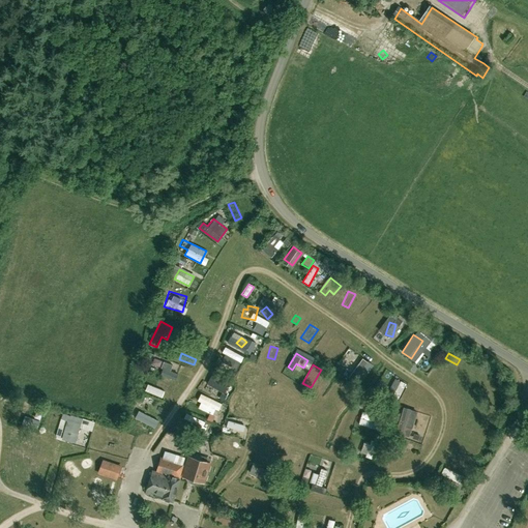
[(236,385),(240,386),(239,393),(251,396),(253,382),(244,381),(245,375),(238,374),(236,385)]
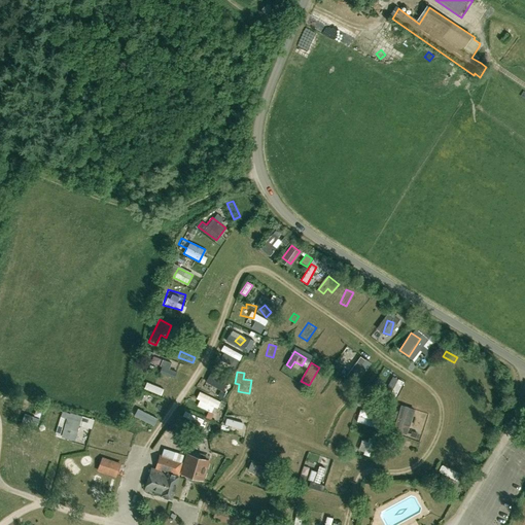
[(141,388),(154,391),(158,379),(144,376),(141,388)]
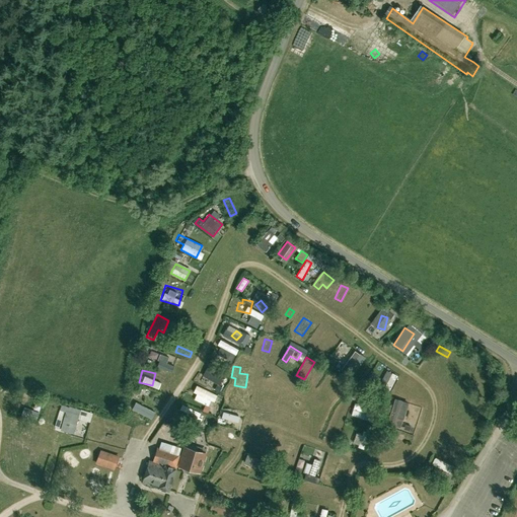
[(317,389),(323,393),(334,374),(326,371),(317,389)]
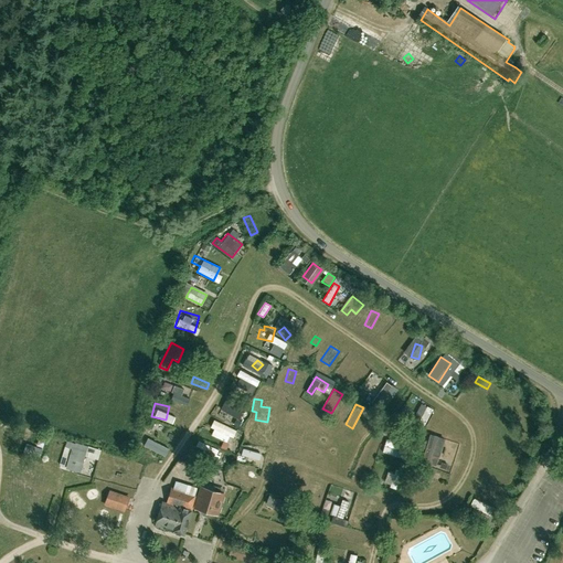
[(426,422),(432,409),(426,406),(420,420),(426,422)]
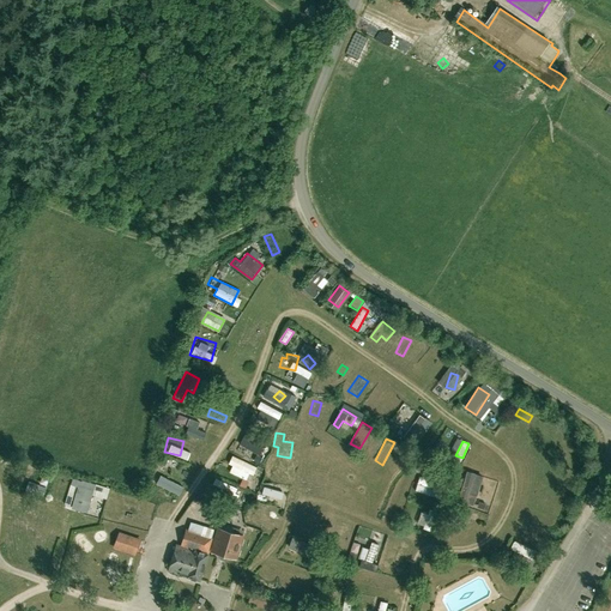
[(234,461),(229,472),(246,478),(250,467),(234,461)]
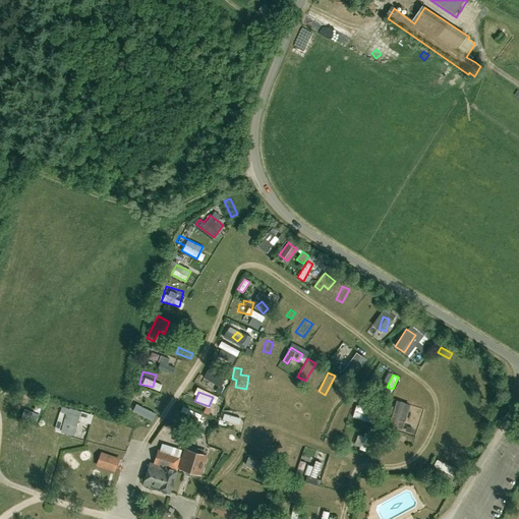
[(247,408),(247,399),(228,398),(228,407),(247,408)]
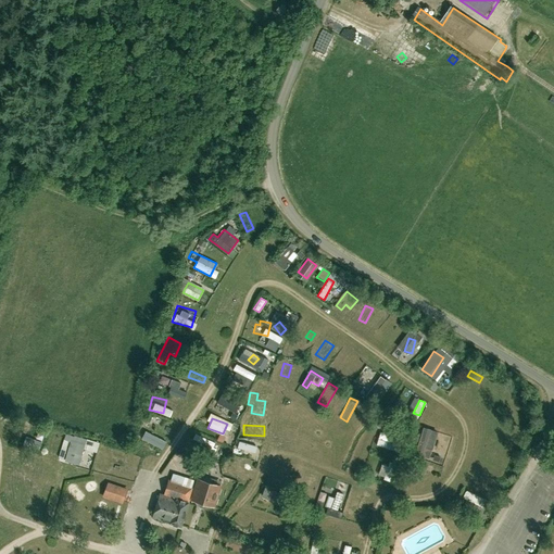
[(161,443),(162,435),(146,431),(143,440),(161,443)]
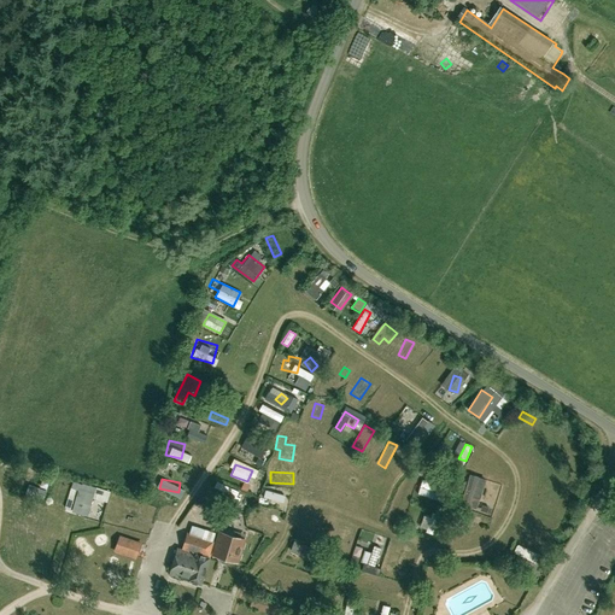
[(82,513),(87,486),(77,484),(72,511),(82,513)]
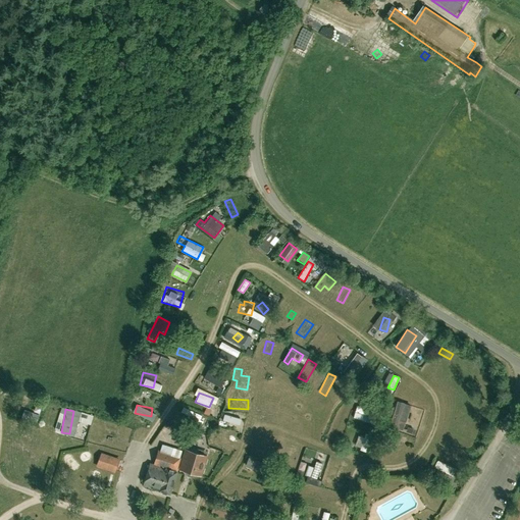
[(223,414),(222,423),(238,426),(240,417),(223,414)]
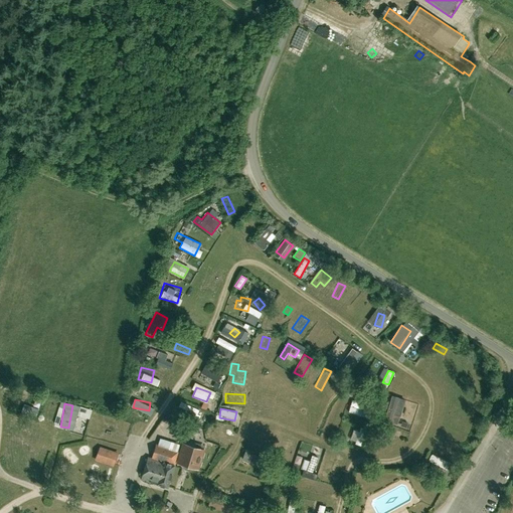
[(399,415),(397,424),(408,428),(411,419),(399,415)]
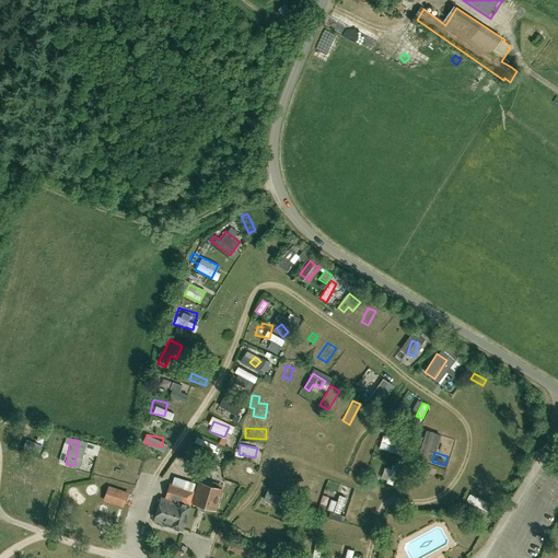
[(101,453),(95,471),(103,474),(108,455),(101,453)]
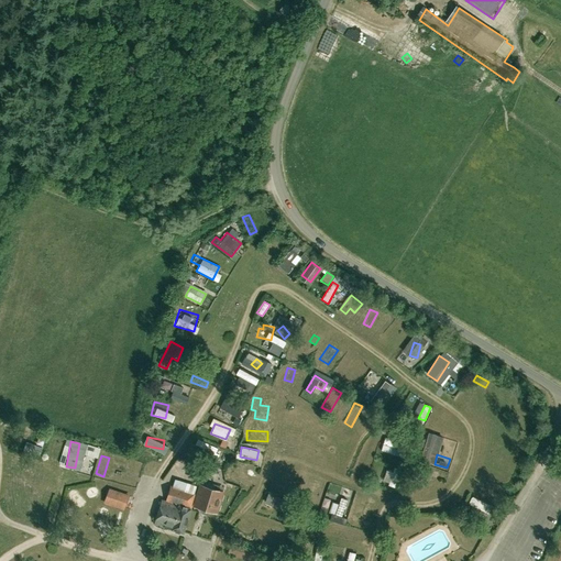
[(383,471),(378,483),(395,487),(398,475),(383,471)]
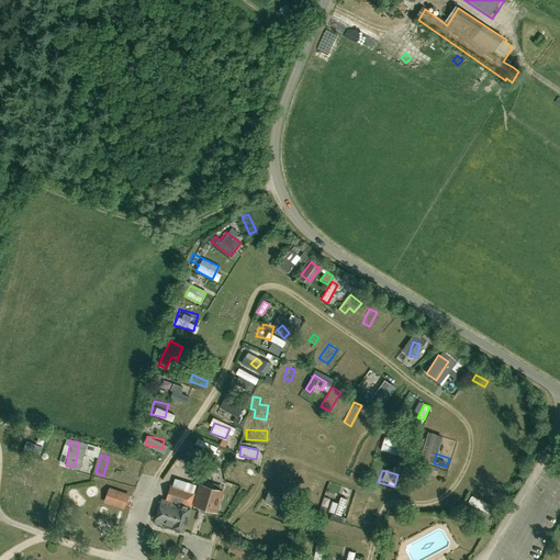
[(317,504),(322,480),(314,478),(313,489),(303,486),(300,501),(317,504)]
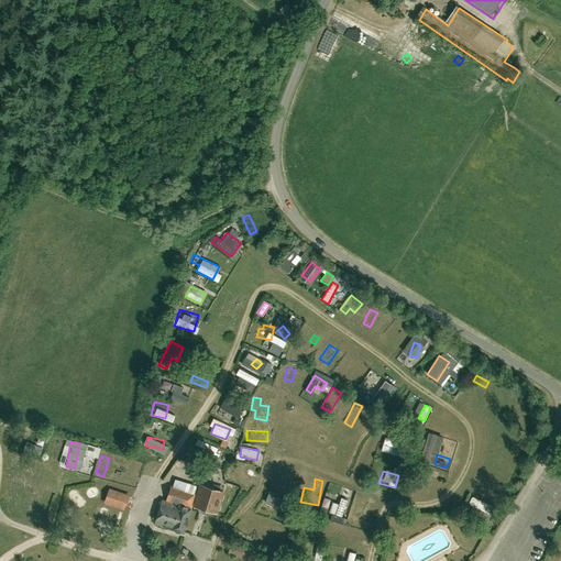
[(185,492),(175,488),(171,504),(165,502),(157,527),(187,536),(194,512),(193,512),(199,488),(187,485),(185,492)]
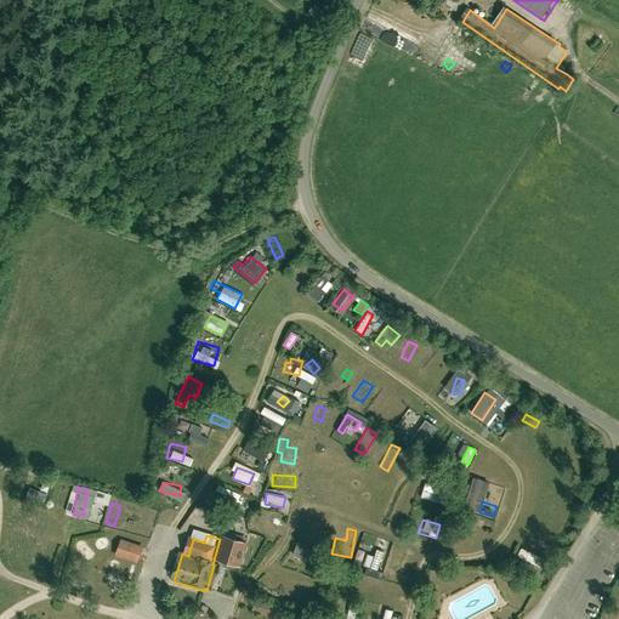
[(219,562),(243,568),(250,546),(226,539),(219,562)]
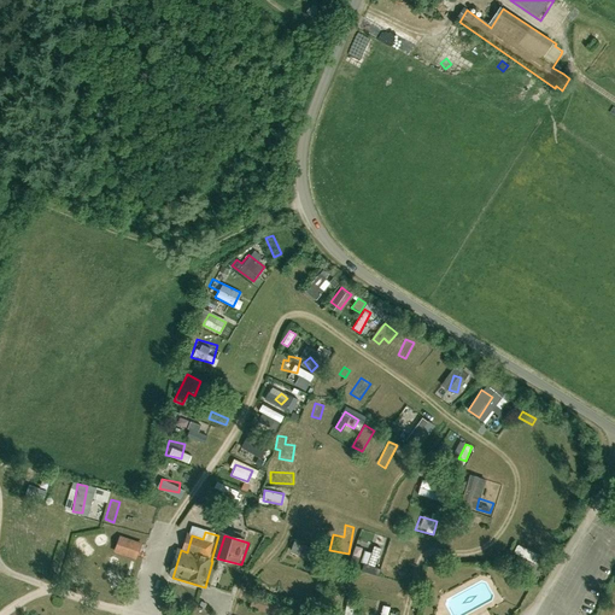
[(42,558),(52,561),(57,543),(47,540),(42,558)]
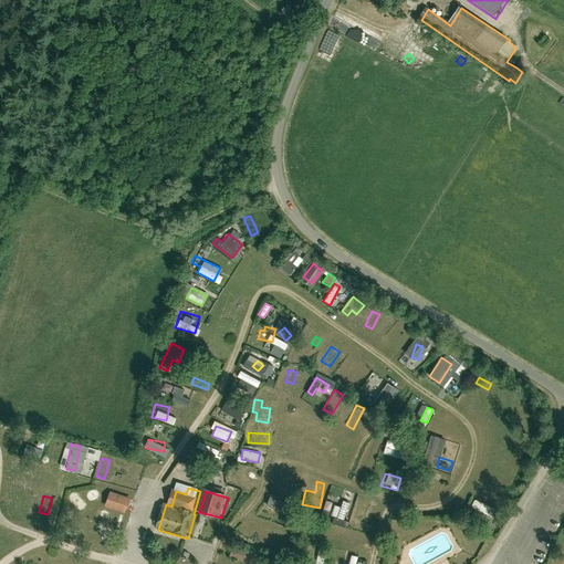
[(127,514),(132,503),(114,497),(110,508),(127,514)]
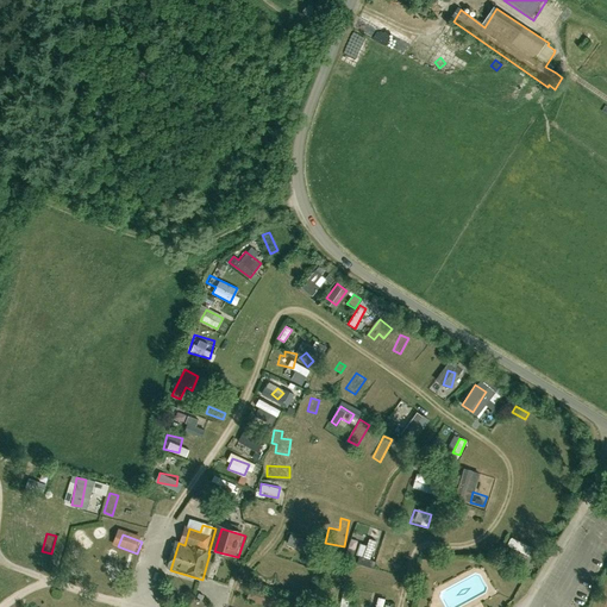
[(526,559),(531,548),(508,537),(507,540),(495,534),(490,544),(526,559)]
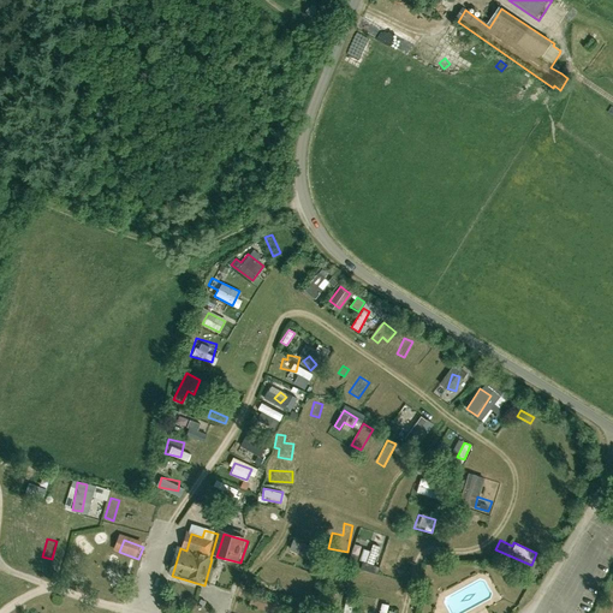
[(359,560),(374,564),(379,546),(372,543),(370,551),(363,548),(359,560)]
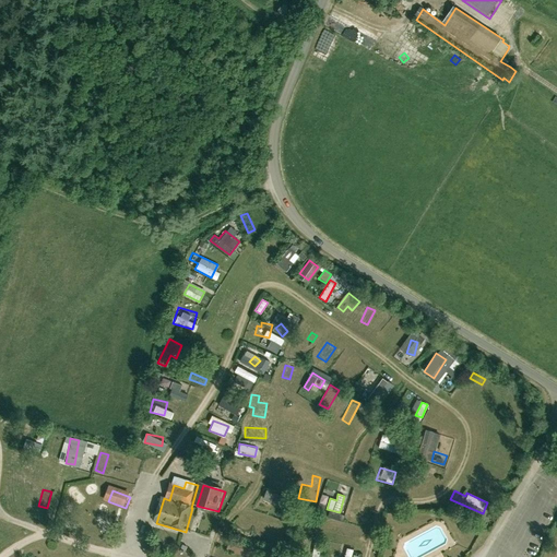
[(356,514),(369,518),(375,501),(360,498),(356,514)]
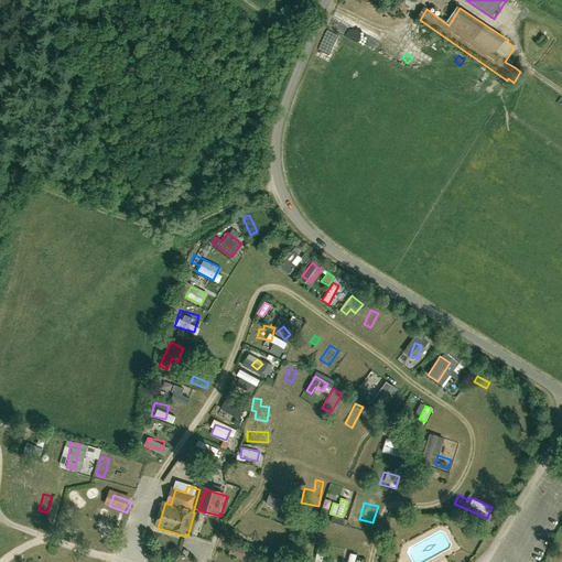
[(107,517),(110,510),(97,505),(95,512),(107,517)]
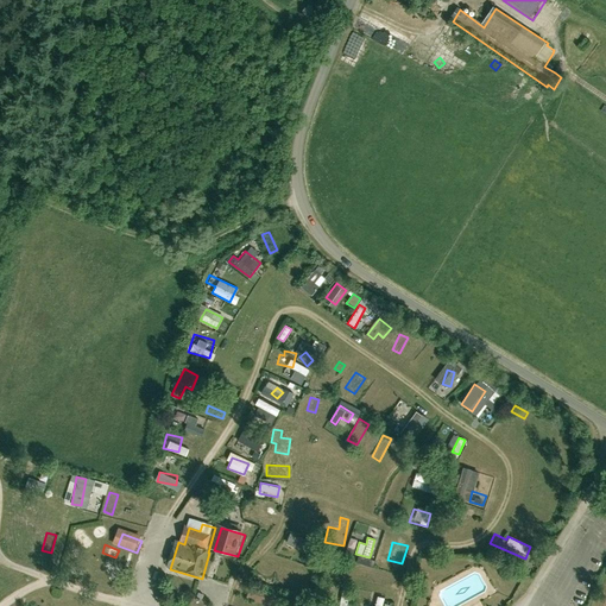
[(121,565),(128,566),(132,553),(126,550),(121,565)]
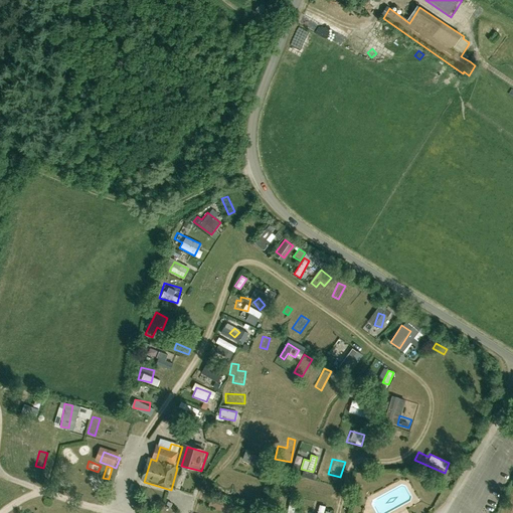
[(103,487),(100,479),(94,482),(91,475),(87,477),(92,491),(103,487)]
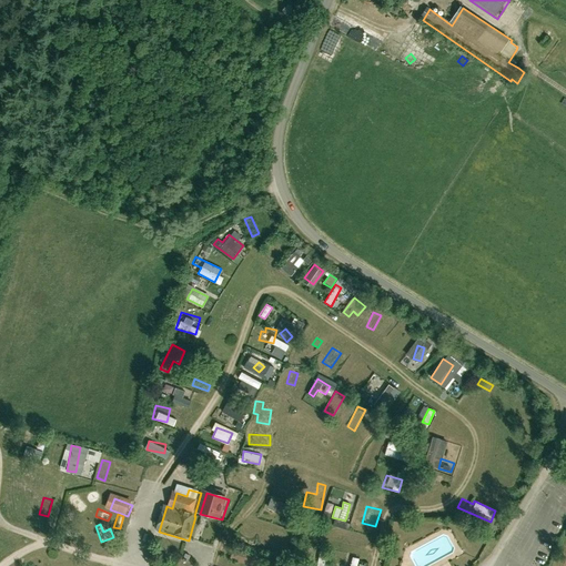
[(436,557),(454,548),(446,533),(432,541),(436,549),(434,551),(436,557)]
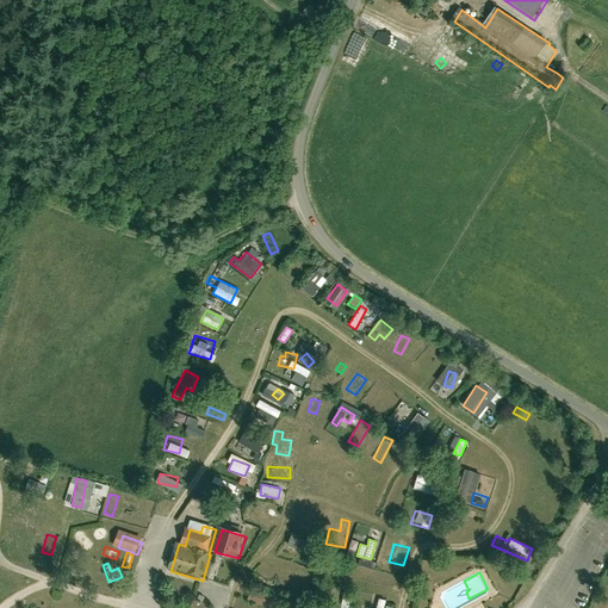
[(305,607),(306,606),(247,587),(242,602),(261,607),(305,607)]
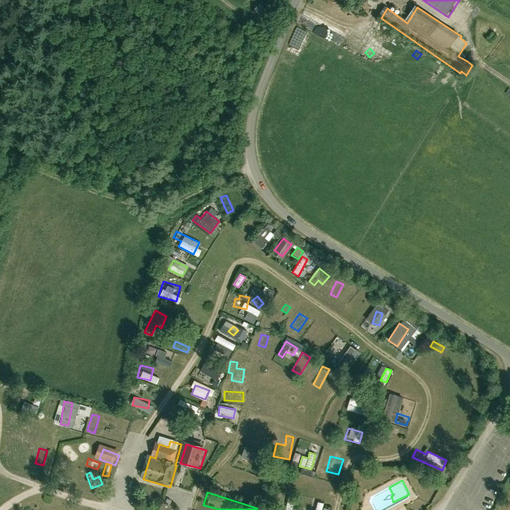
[(385,507),(380,494),(368,498),(372,509),(379,509),(385,507)]
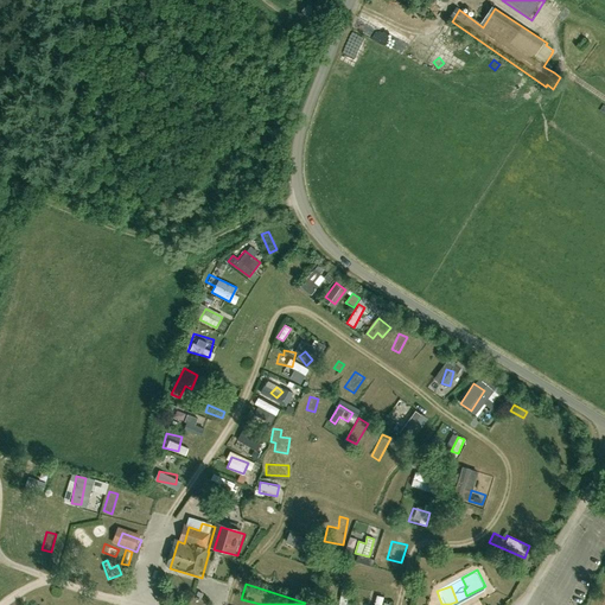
[(345,604),(349,590),(342,588),(338,604),(345,604)]
